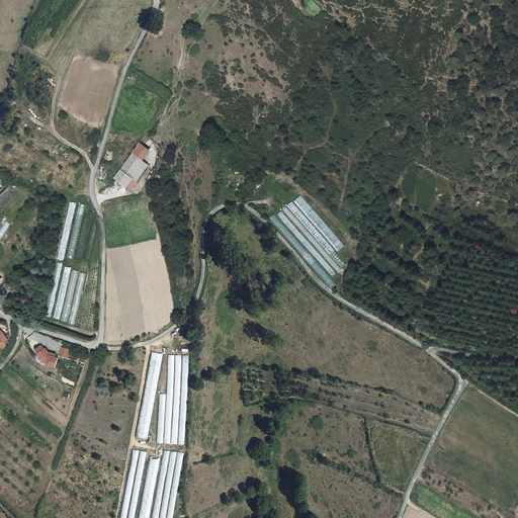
[(113,176),(126,186),(133,178),(136,181),(148,165),(142,160),(149,150),(139,143),(132,153),(113,176)]
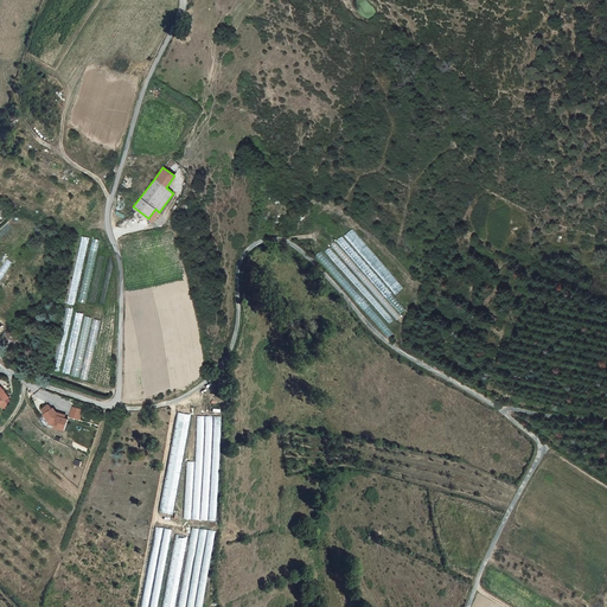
[(395,295),(403,288),(352,229),(332,246),(332,247),(325,253),(323,250),(317,255),(389,339),(395,333),(389,327),(408,311),(395,295)]
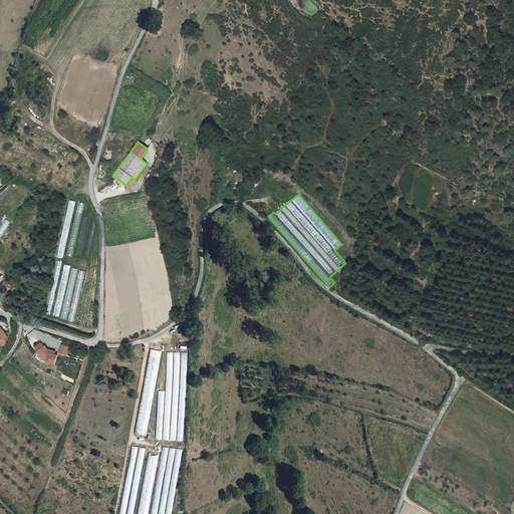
[(62,259),(76,202),(69,200),(56,257),(62,259)]
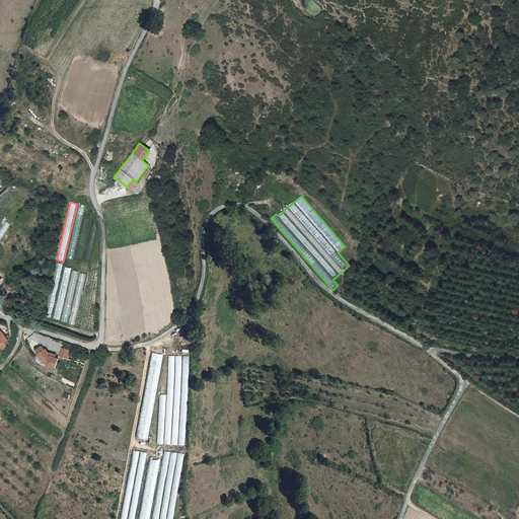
[(73,260),(85,205),(79,203),(66,257),(73,260)]
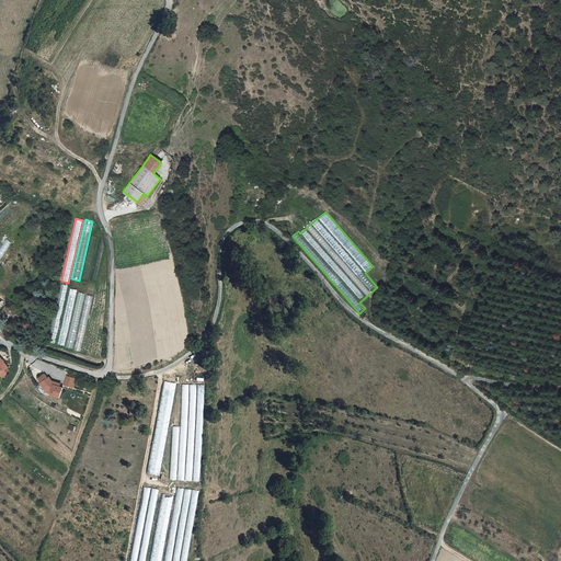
[(0,249),(0,261),(12,242),(7,239),(0,249)]
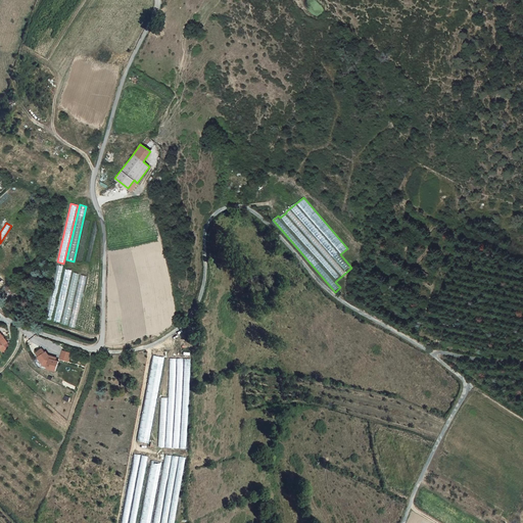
[(50,321),(63,267),(56,265),(44,319),(50,321)]
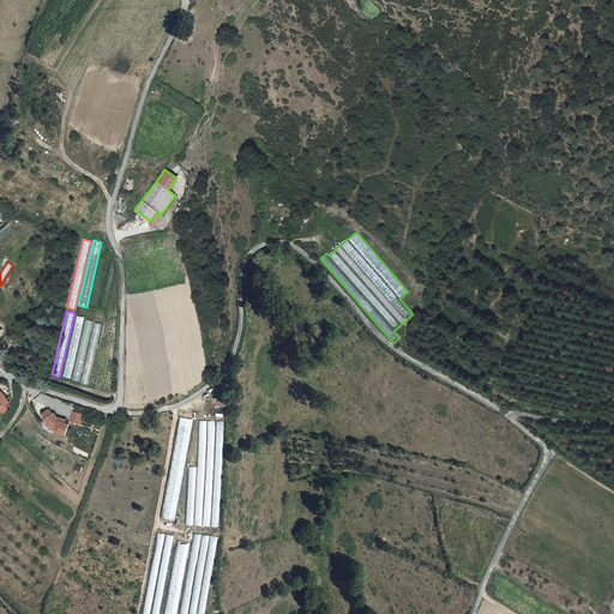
[(70,379),(85,318),(77,315),(62,378),(70,379)]
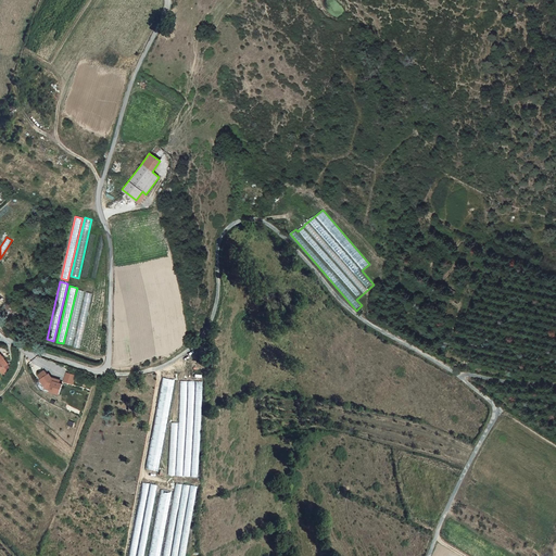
[(73,345),(85,291),(78,290),(65,343),(73,345)]
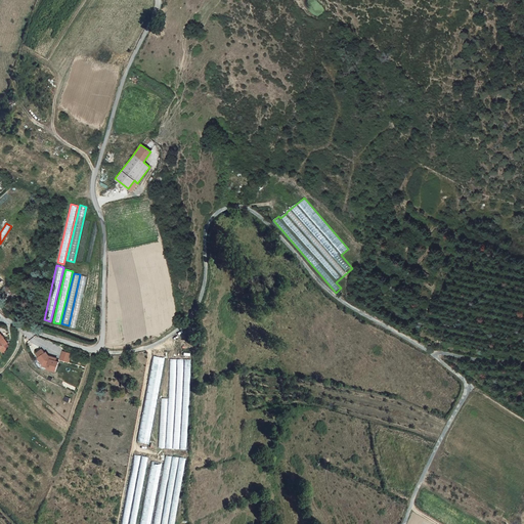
[(76,328),(87,276),(81,275),(70,325),(76,328)]
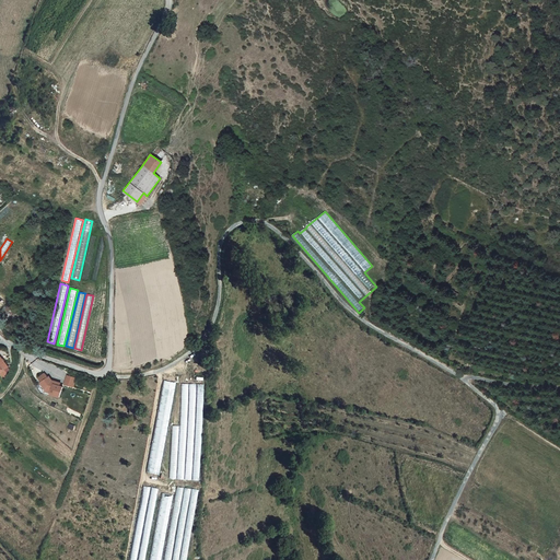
[(48,387),(46,393),(61,397),(65,387),(61,386),(61,383),(54,381),(50,376),(49,377),(46,373),(41,378),(43,382),(42,383),(45,386),(48,387)]
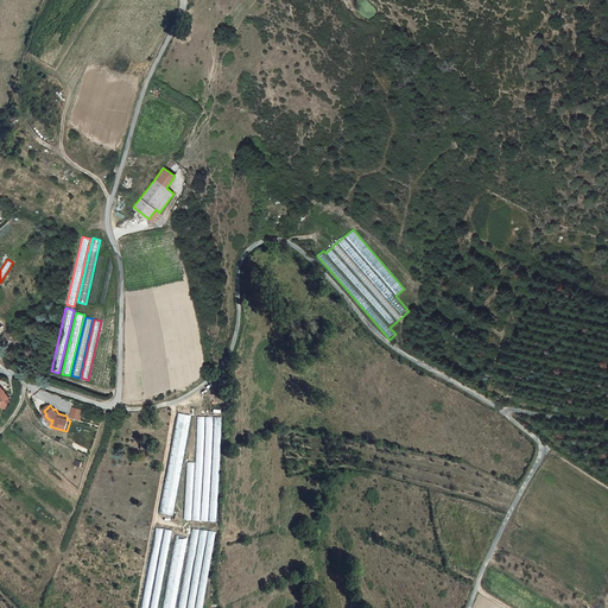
[(83,411),(74,407),(71,417),(81,419),(83,411)]
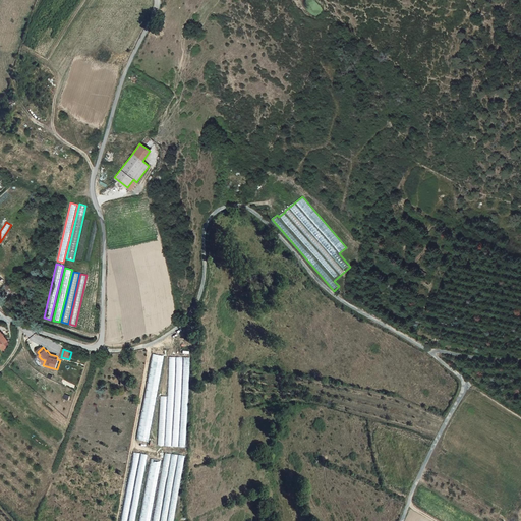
[(148,443),(164,355),(153,353),(136,441),(148,443)]
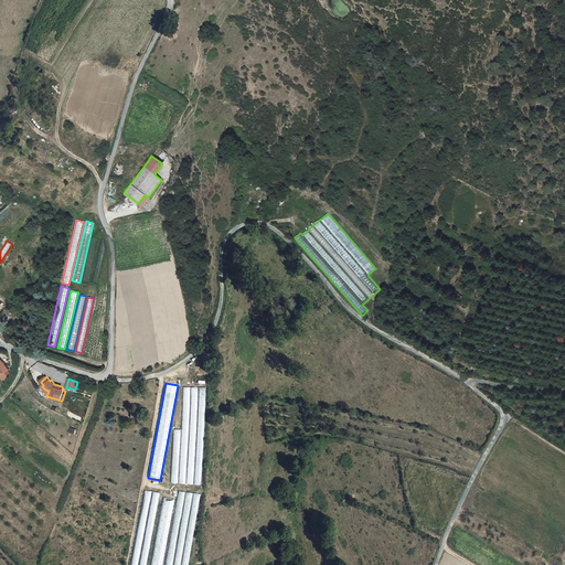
[(45,390),(42,386),(38,390),(43,397),(46,398),(46,396),(49,391),(45,390)]
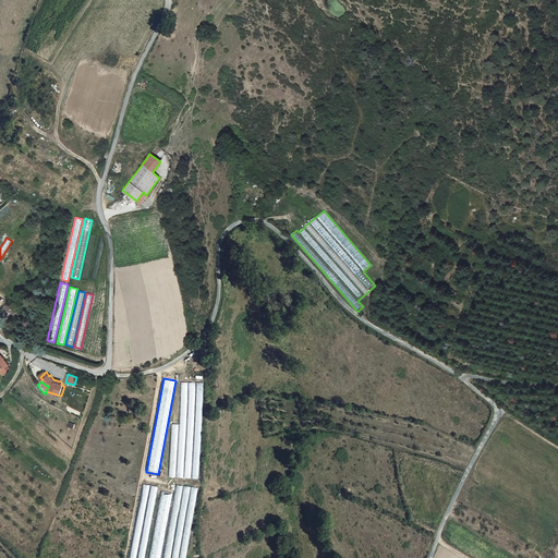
[(183,478),(189,383),(182,383),(177,477),(183,478)]
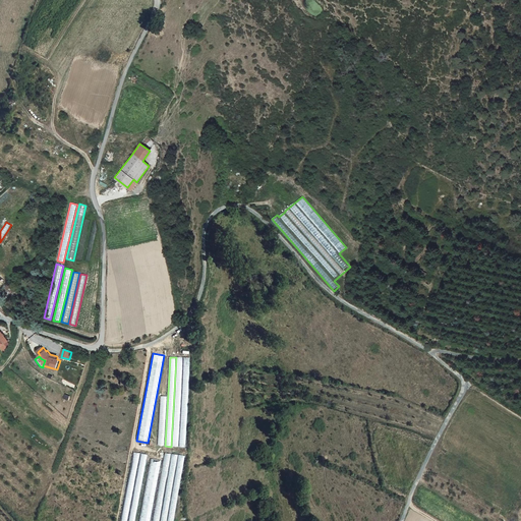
[(178,447),(183,357),(176,357),(172,447),(178,447)]
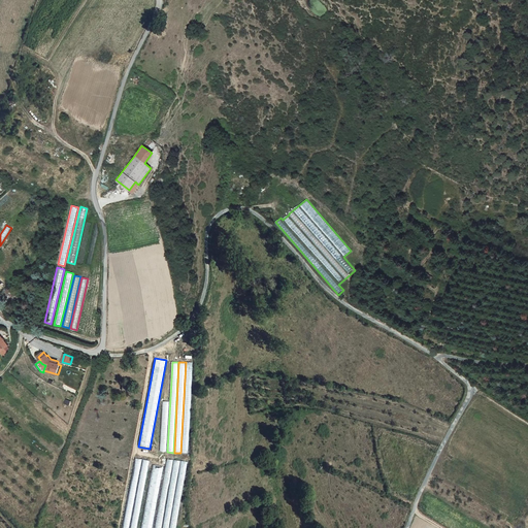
[(188,454),(192,363),(186,362),(182,453),(188,454)]
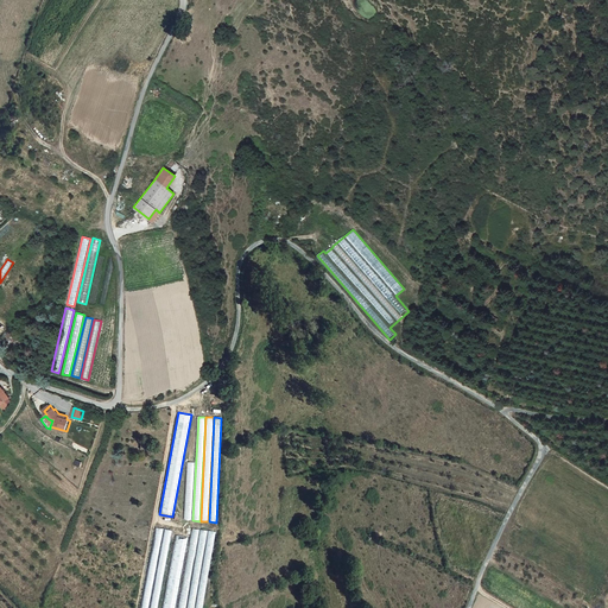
[(188,462),(184,520),(190,520),(194,463),(188,462)]
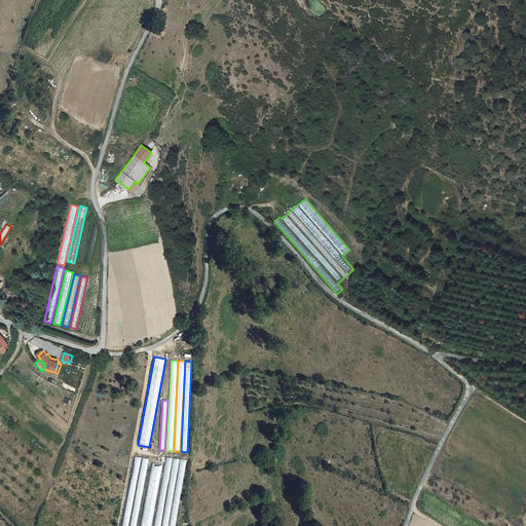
[(136,457),(121,525),(127,525),(142,458),(136,457)]
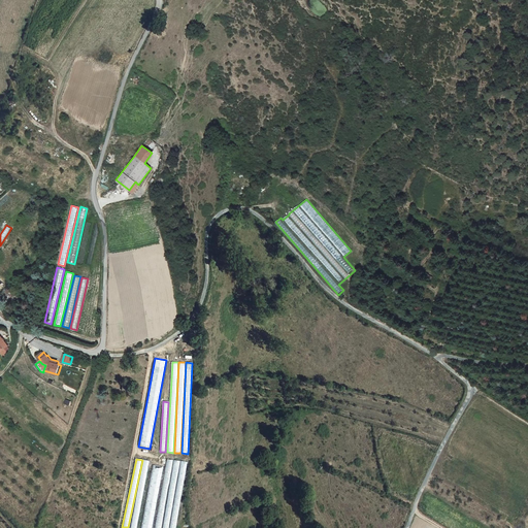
[(161,527),(173,460),(167,459),(155,527),(161,527)]
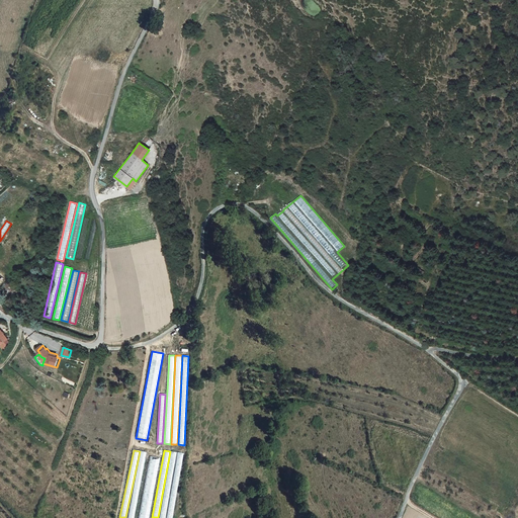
[(142,451),(127,517),(134,517),(147,452),(142,451)]
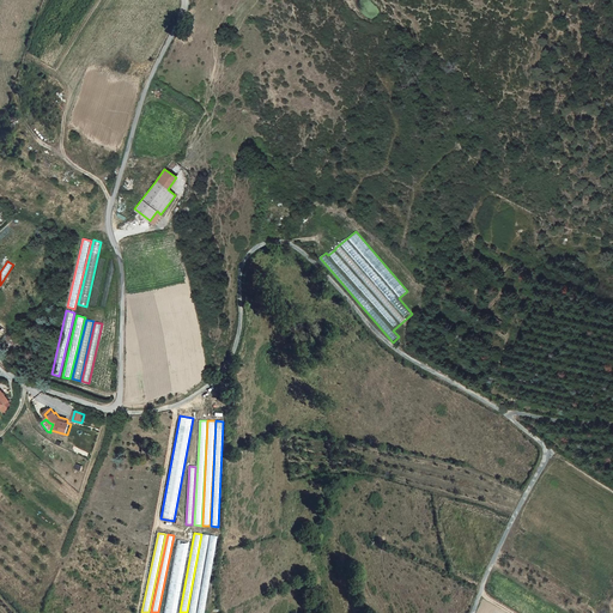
[(195,612),(210,535),(202,534),(188,612),(195,612)]
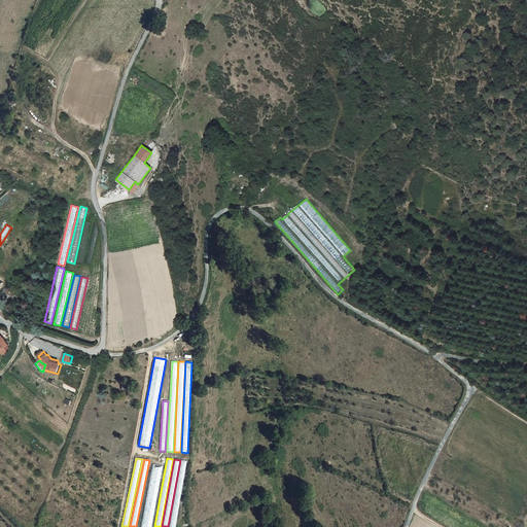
[(175,526),(186,461),(180,460),(169,526),(175,526)]
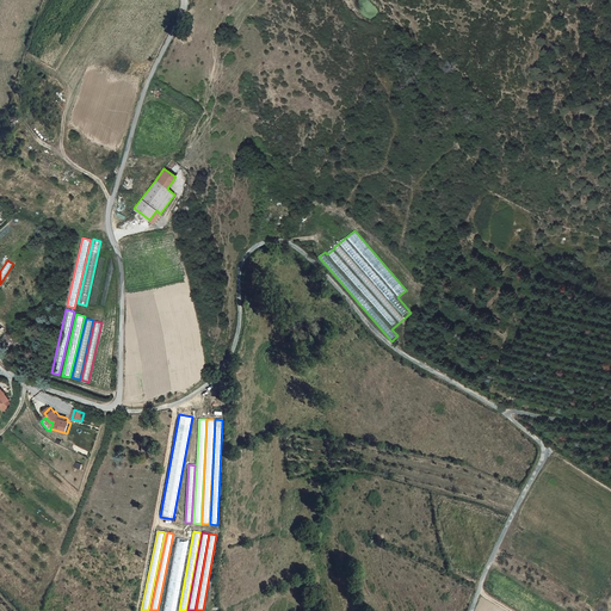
[(176,610),(190,541),(177,538),(162,610),(176,610)]
